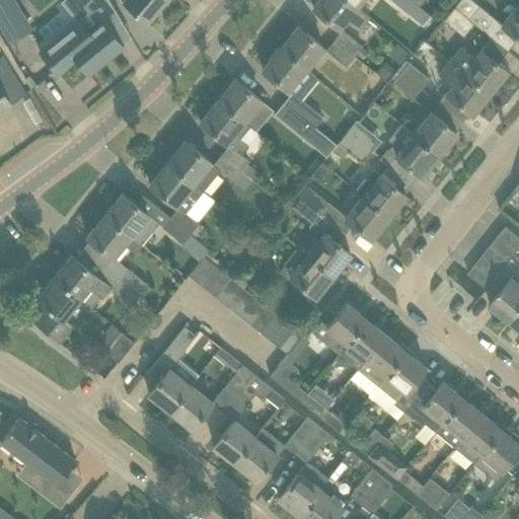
[(12,0),(0,0),(0,18),(18,8),(12,0)]
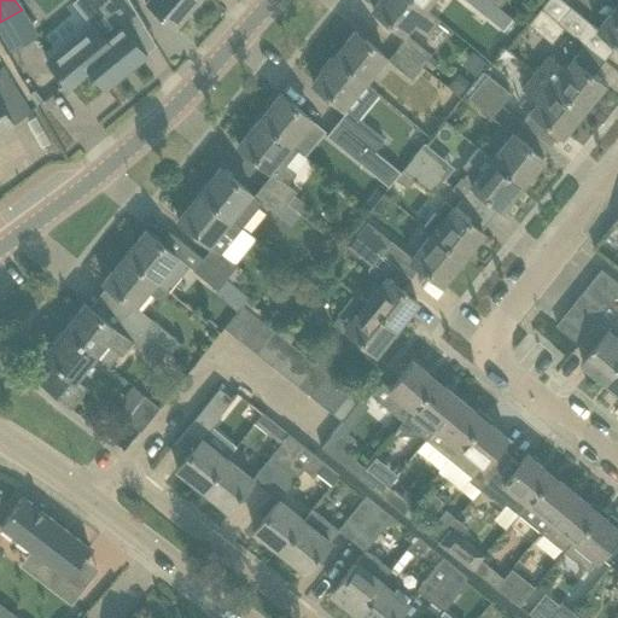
[(145,25),(129,0),(108,0),(100,6),(117,28),(105,39),(93,23),(46,62),(68,88),(89,70),(104,88),(145,54),(130,36),(145,25)]
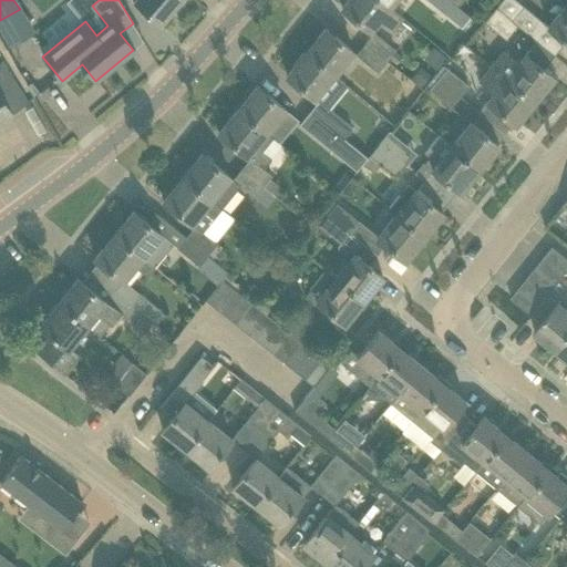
[(49,0),(57,12),(74,0),(49,0)]
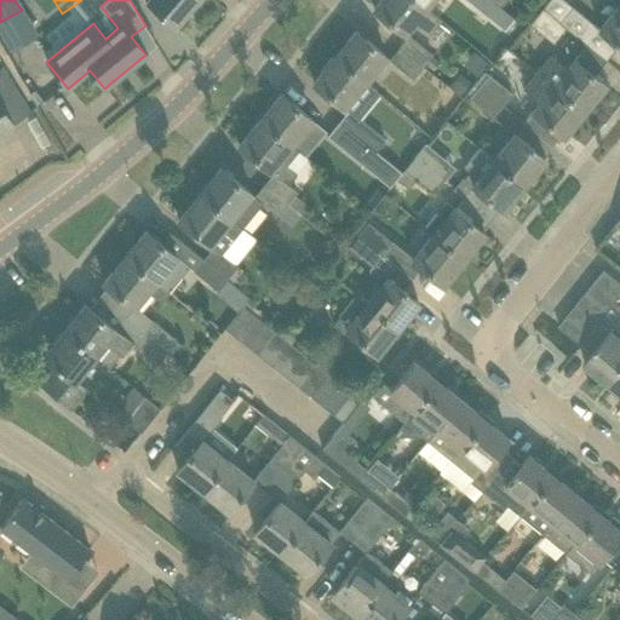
[(144,0),(144,1),(155,12),(174,28),(197,0),(144,0)]
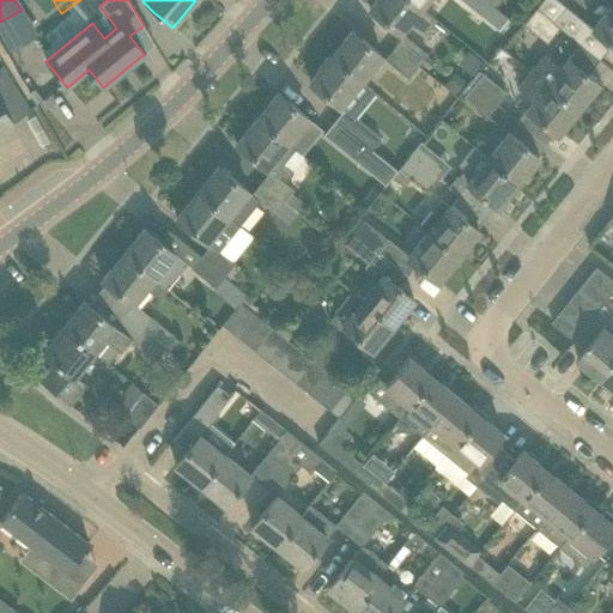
[(420,7),(410,0),(375,0),(369,8),(387,24),(399,34),(407,23),(423,35),(435,19),(420,7)]
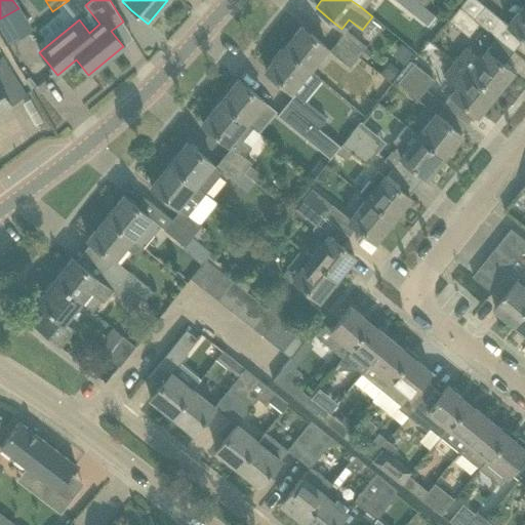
[(421,5),(414,0),(395,0),(401,4),(427,26),(434,15),(421,5)]
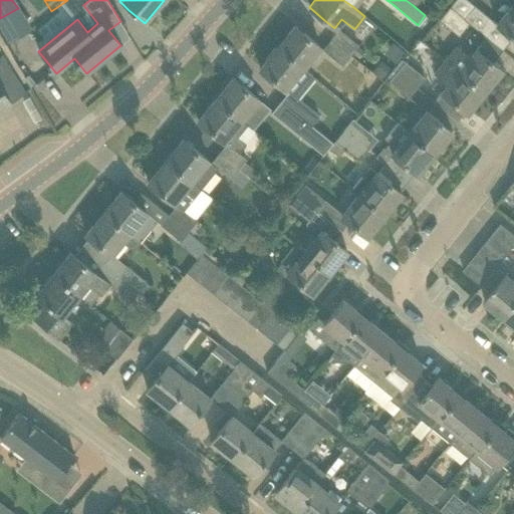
[(455,0),(449,7),(469,23),(483,34),(494,21),(475,5),(468,0),(455,0)]
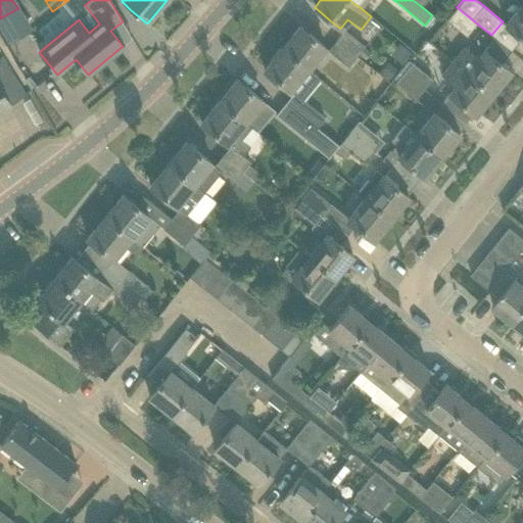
[(522,3),(505,25),(522,40),(522,3)]
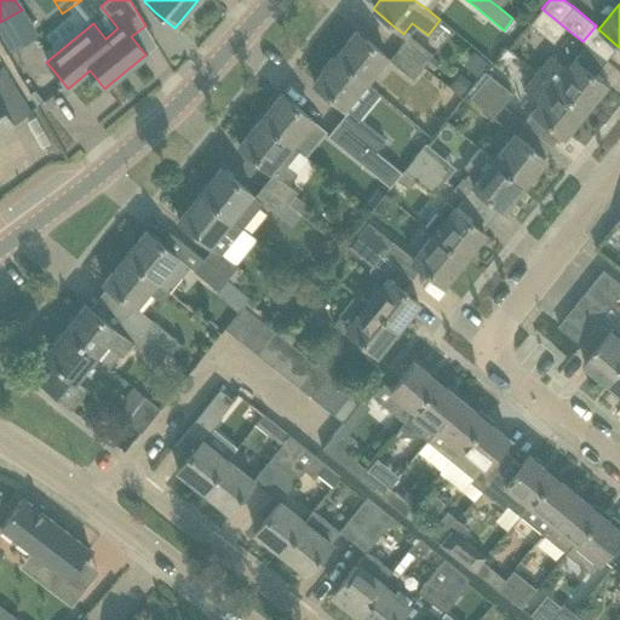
[(566,28),(541,9),(539,13),(529,24),(554,44),(563,32),(566,28)]
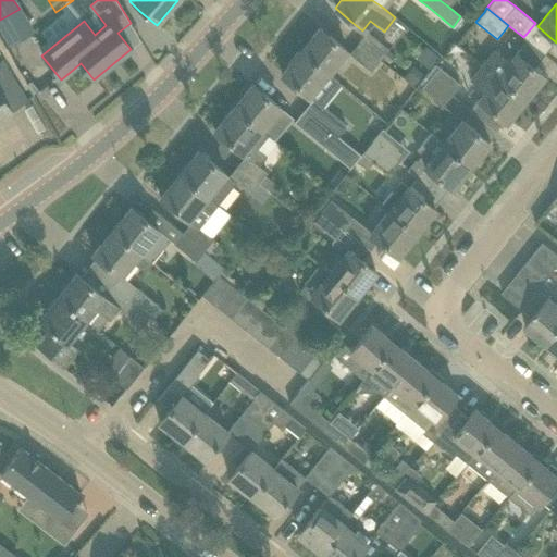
[(319,28),(299,51),(327,74),(346,50),(319,28)]
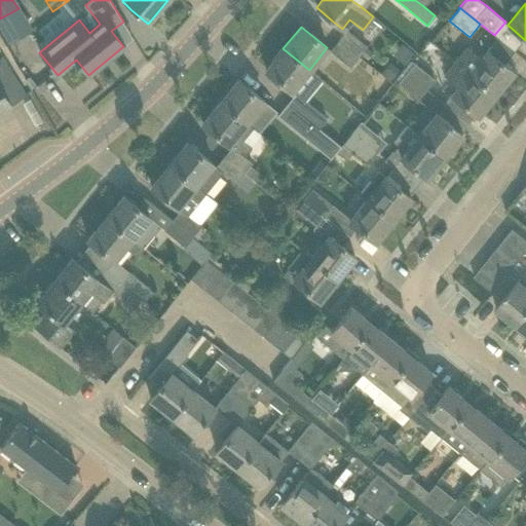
[(346,31),(338,40),(359,58),(367,47),(346,31)]
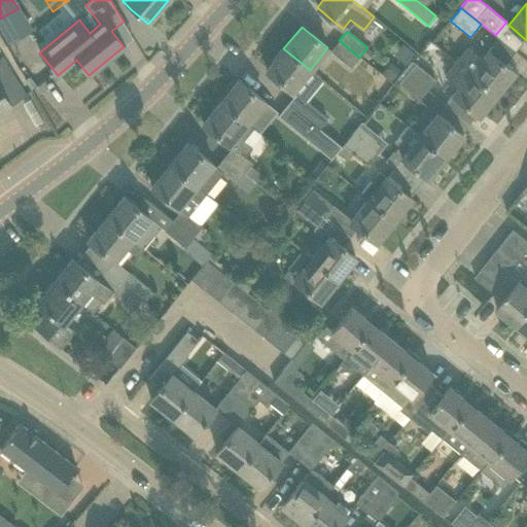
[(359,58),(339,40),(330,49),(351,66),(359,58)]
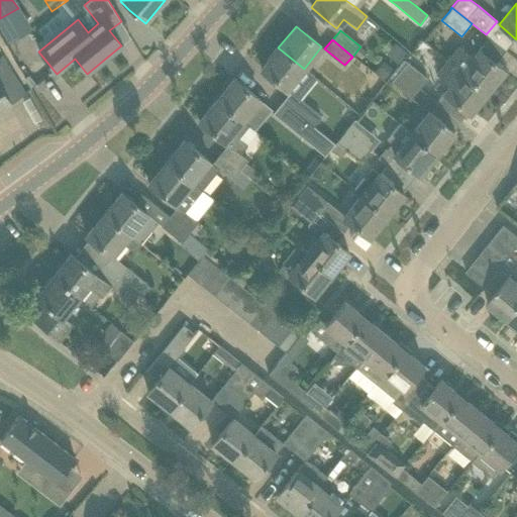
[(457,46),(446,60),(487,92),(504,71),(479,49),(472,58),(457,46)]
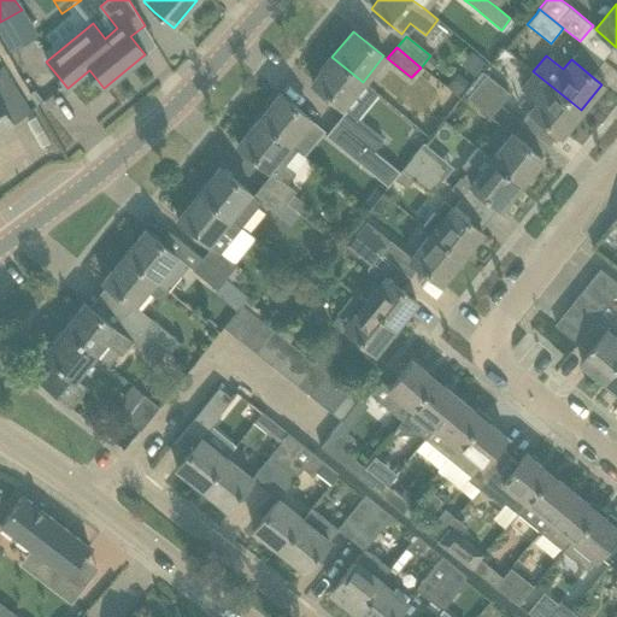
[(363,82),(331,57),(311,82),(341,107),(363,82)]
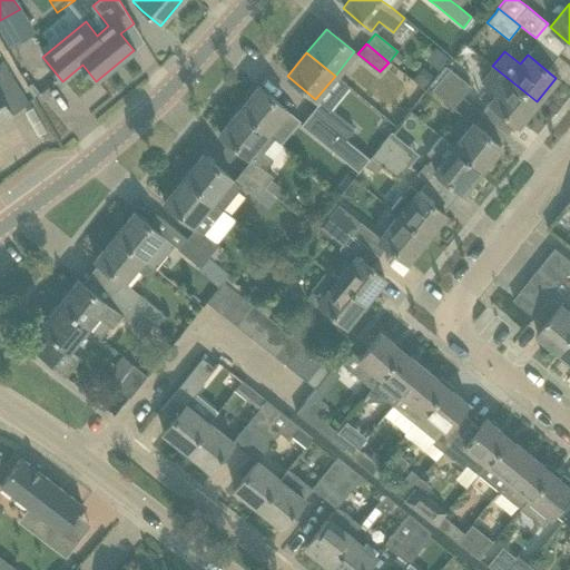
[(537,101),(492,66),(480,81),(495,94),(489,102),(517,126),(537,101)]
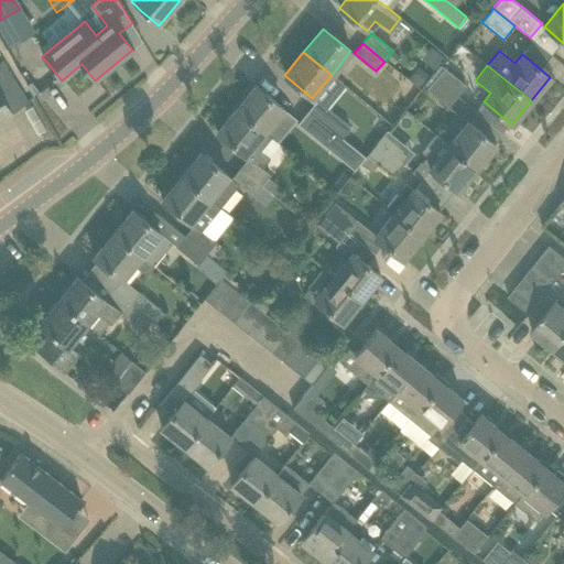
[(418,67),(408,79),(419,88),(429,76),(418,67)]
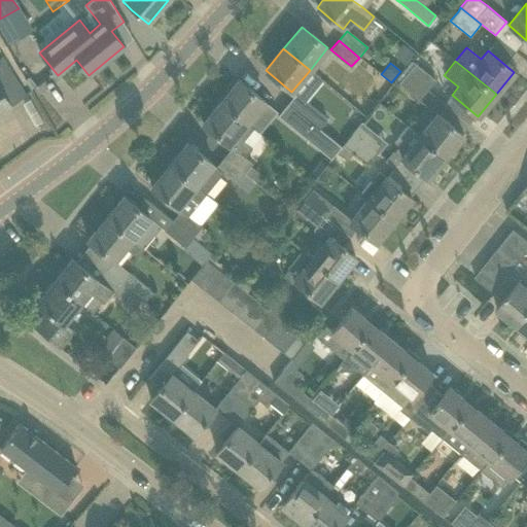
[(415,63),(406,73),(426,90),(435,79),(415,63)]
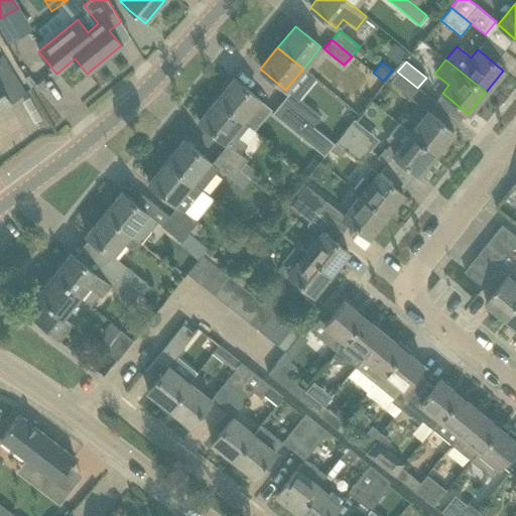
[(417,88),(397,72),(390,81),(410,97),(417,88)]
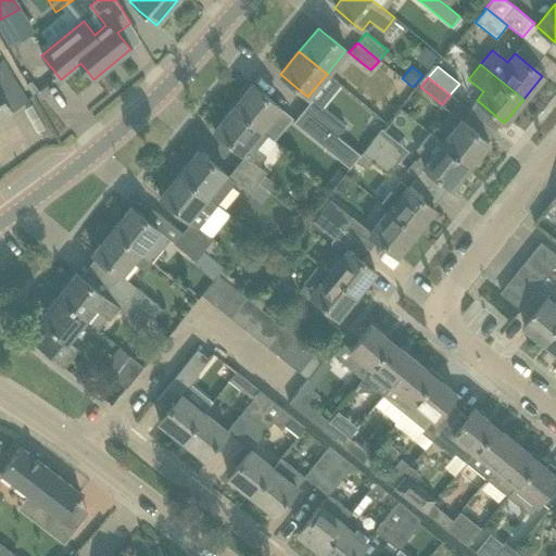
[(251,84),(232,108),(260,129),(278,106),(251,84)]
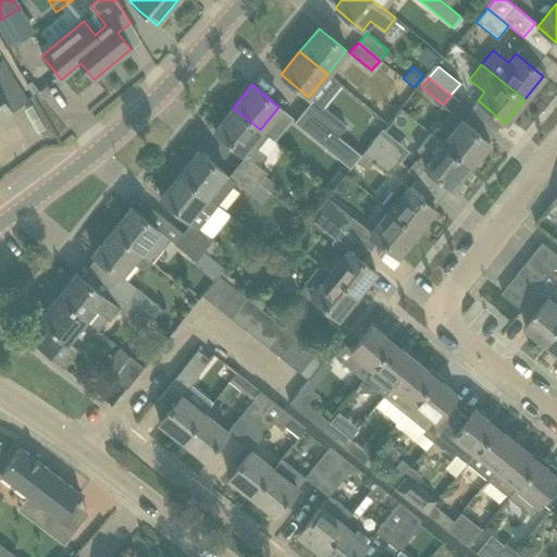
[(0,118),(11,111),(0,93),(0,118)]
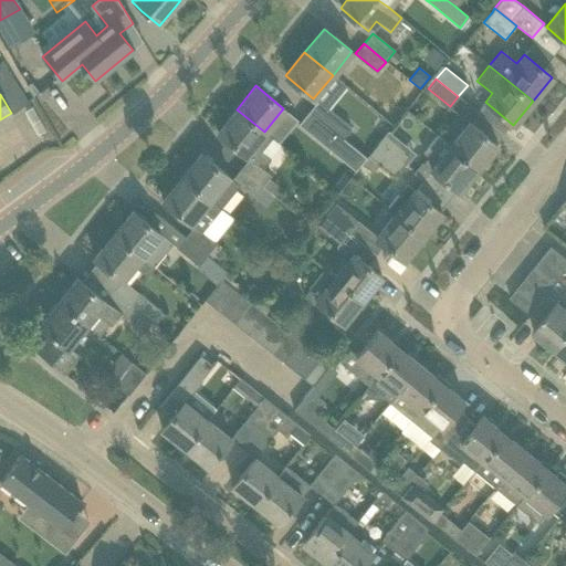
[(308,112),(331,129),(342,139),(350,128),(339,119),(317,101),(308,112)]
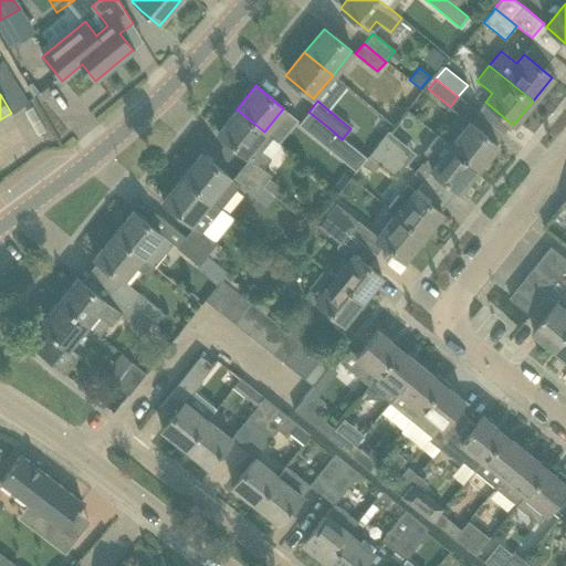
[(249,159),(241,169),(263,187),(271,177),(262,169),(270,160),(261,152),(272,138),(264,133),(264,132),(237,109),(217,133),(249,159)]
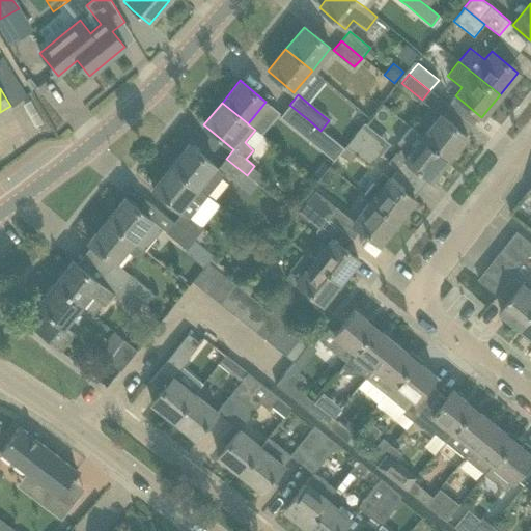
[(310,121),(289,105),(282,114),(303,131),(310,121)]
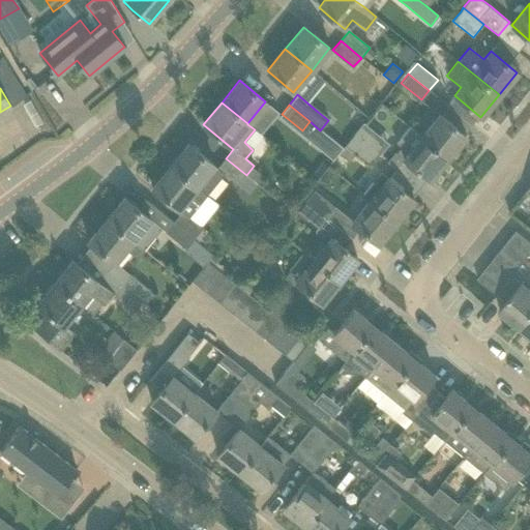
[(439,115),(421,136),(420,137),(447,158),(465,136),(439,115)]
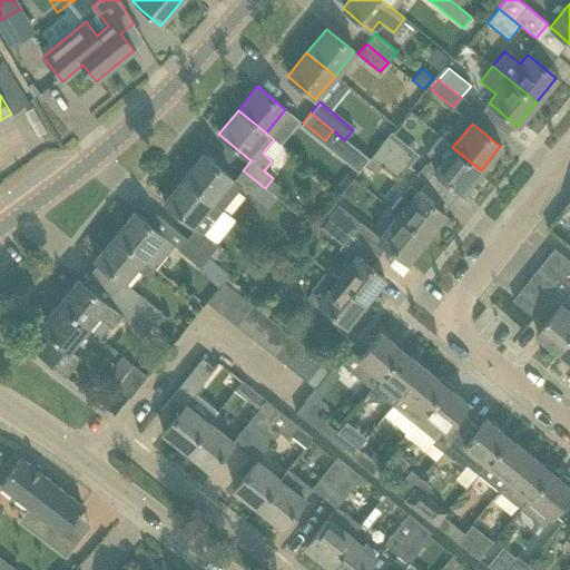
[(452,147),(453,146),(440,135),(425,153),(432,157),(426,164),(434,169),(433,170),(461,194),(481,170),(452,147)]
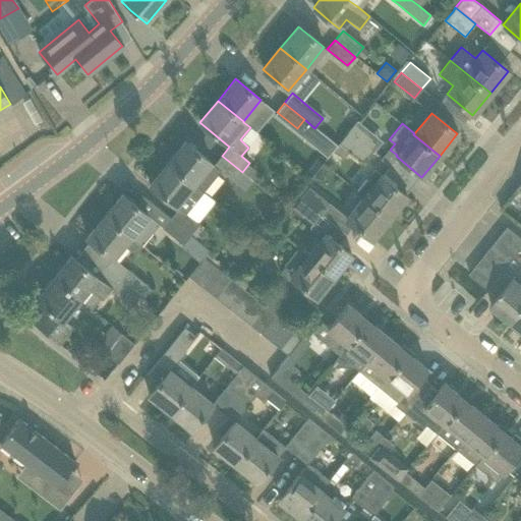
[(358,125),(351,134),(371,152),(379,141),(358,125)]
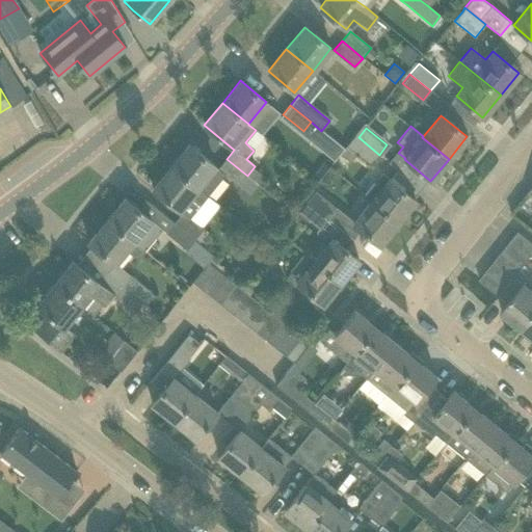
[(379,155),(358,137),(350,147),(371,164),(379,155)]
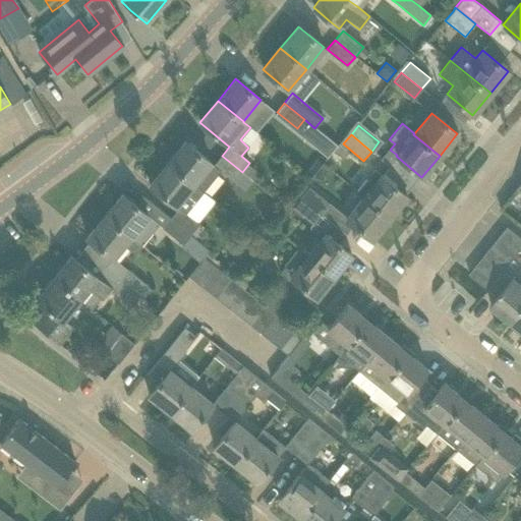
[(184,141),(167,163),(203,192),(221,171),(234,182),(242,172),(222,156),(214,165),(211,162),(200,154),(184,141)]
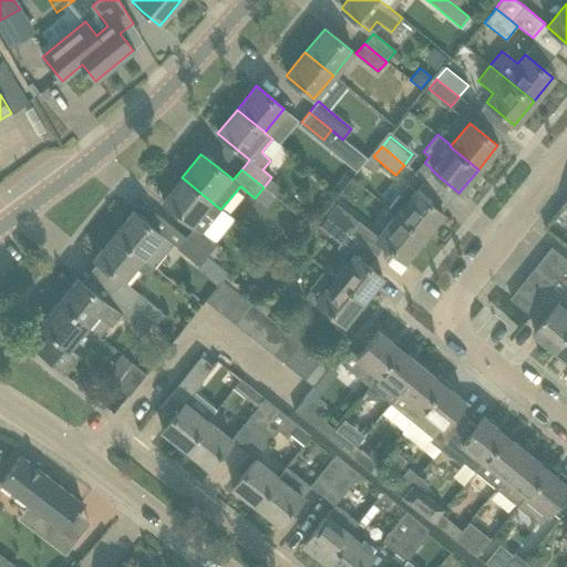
[(194,227),(185,237),(207,255),(216,244),(202,233),(220,209),(182,177),(162,200),(179,215),(191,224),(194,227)]
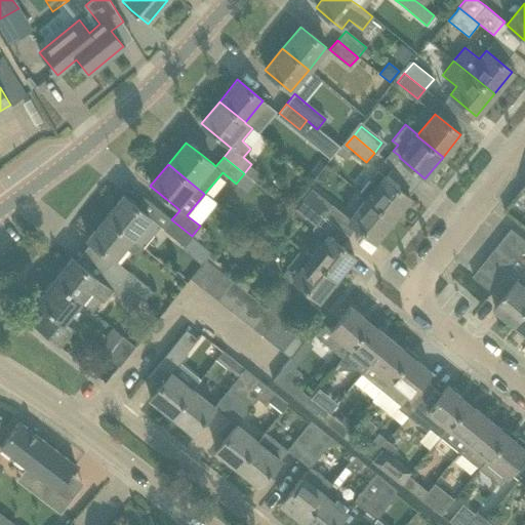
[(359,192),(366,198),(392,219),(409,197),(376,170),(359,192)]
